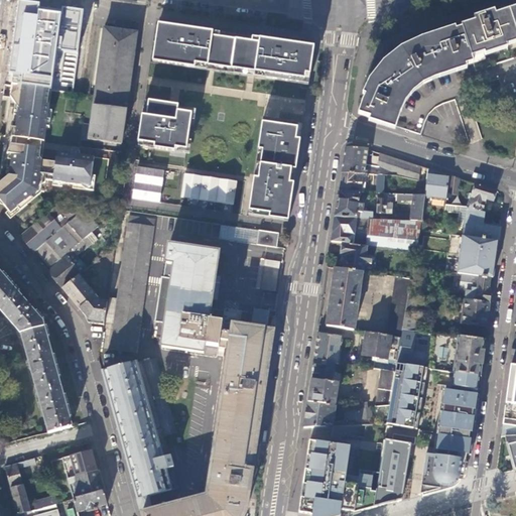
[(84,12),(19,4),(9,79),(11,80),(10,86),(46,90),(73,94),(84,12)]
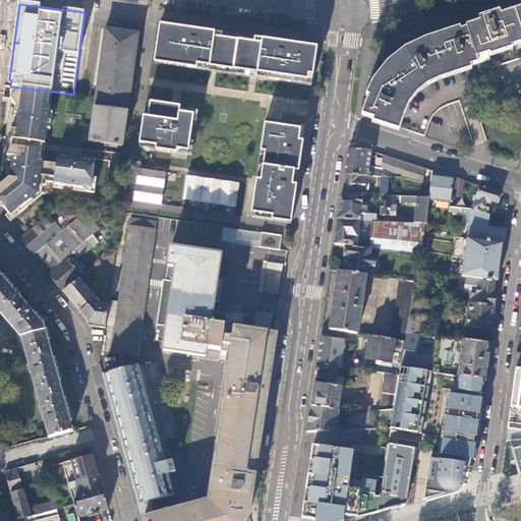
[(479,26),(466,31),(479,74),(499,68),(503,82),(513,114),(520,111),(520,13),(500,20),(499,15),(478,21),(479,26)]
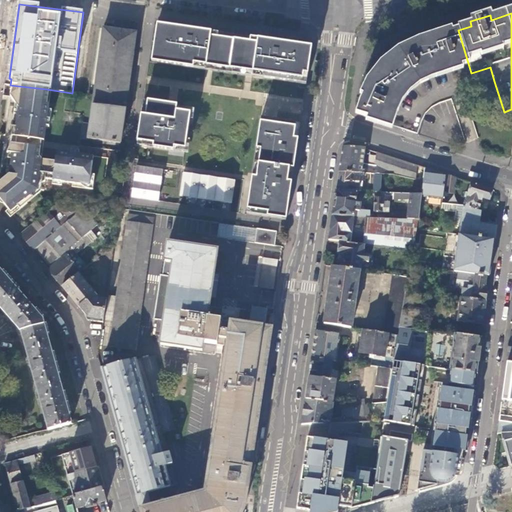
[(253,74),(306,81),(311,43),(158,21),(152,61),(205,68),(209,68),(213,69),(245,73),(249,73),(253,74)]
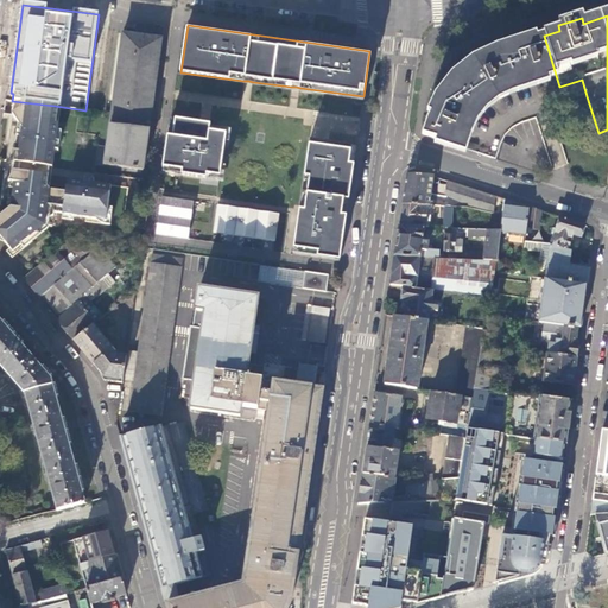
[(121,32),(103,166),(144,171),(164,38),(121,32)]
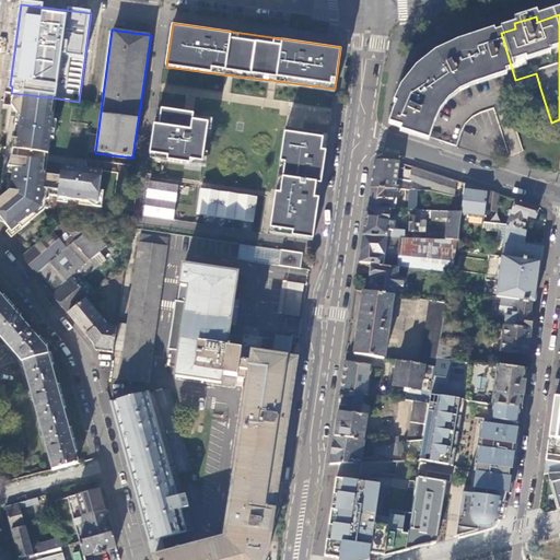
[(391,116),(396,128),(455,147),(457,141),(461,133),(462,131),(463,128),(465,127),(466,125),(468,123),(473,119),(476,117),(486,113),(500,108),(509,106),(511,103),(513,100),(516,96),(520,95),(515,80),(501,33),(457,47),(435,57),(417,72),(403,89),(399,95),(394,106),(391,116)]
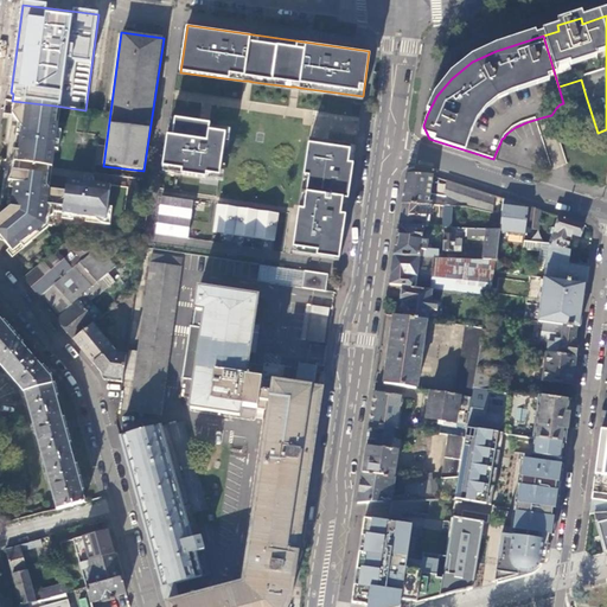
[(558,87),(563,103),(586,96),(581,80),(558,87)]
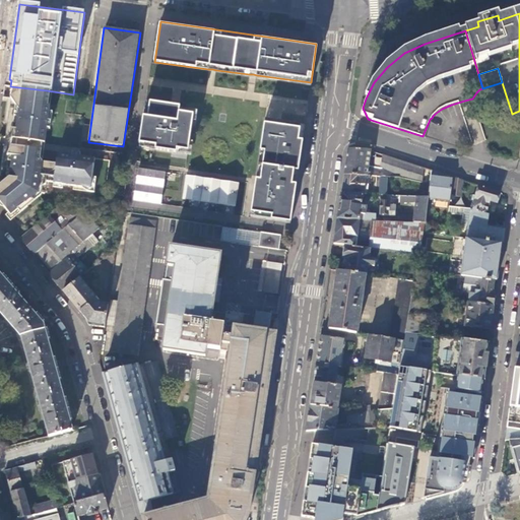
[(45,105),(47,90),(10,86),(0,166),(0,185),(10,198),(0,205),(0,206),(2,207),(4,208),(7,212),(4,215),(10,221),(43,195),(43,192),(103,200),(105,196),(104,193),(104,189),(107,187),(110,160),(95,158),(80,156),(81,153),(73,152),(73,155),(57,153),(56,163),(43,161),(41,158),(42,146),(44,143),(46,143),(47,134),(48,133),(48,129),(51,129),(51,122),(46,121),(48,106),(45,105)]
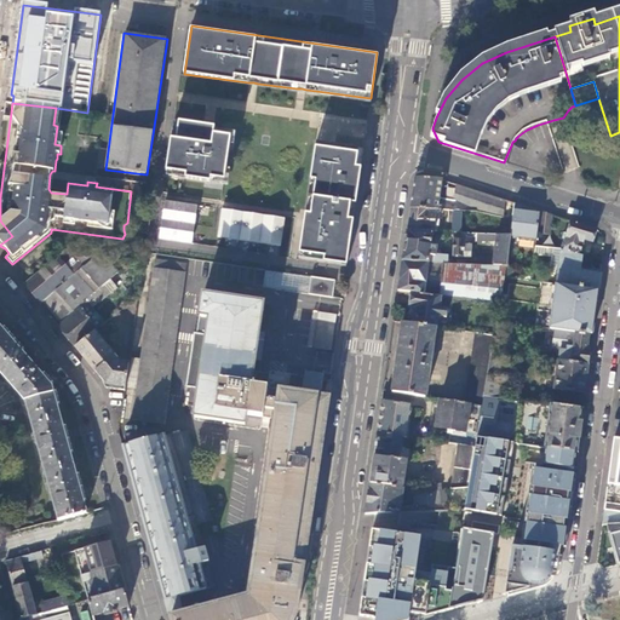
[(210,183),(210,179),(224,181),(230,138),(212,135),(213,127),(208,127),(204,126),(178,122),(177,128),(176,141),(171,141),(166,174),(168,174),(172,176),(171,178),(184,179),(185,179),(210,183)]
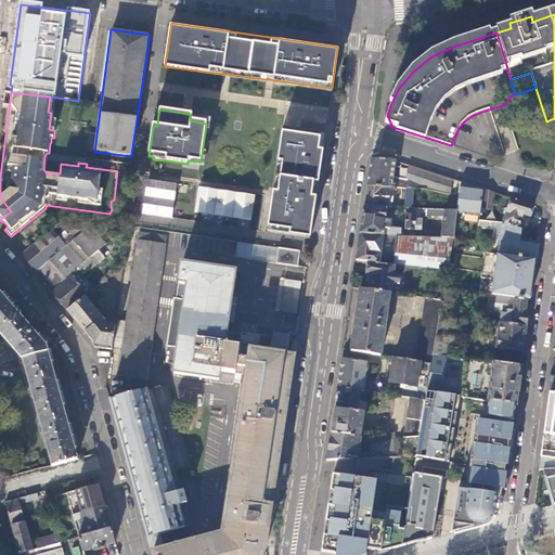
[(267,232),(309,239),(311,223),(314,201),(320,167),(321,159),(322,151),(324,133),(293,129),(282,128),(273,188),(267,232)]
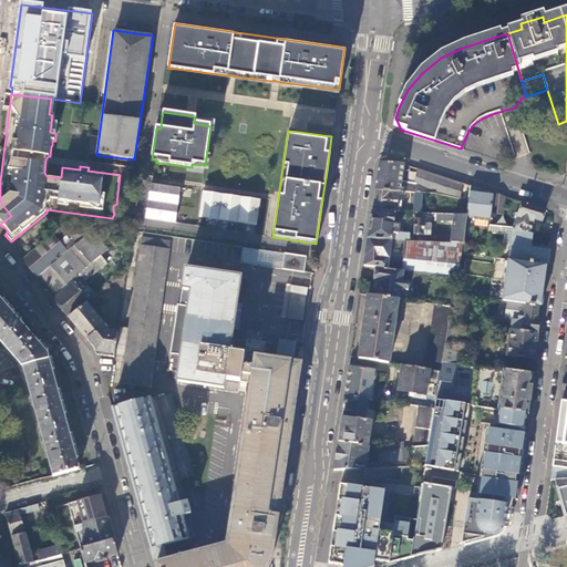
[(415,192),(421,192),(422,186),(414,184),(398,181),(400,163),(385,163),(379,163),(377,175),(374,191),(404,192),(414,193),(415,193),(415,192)]
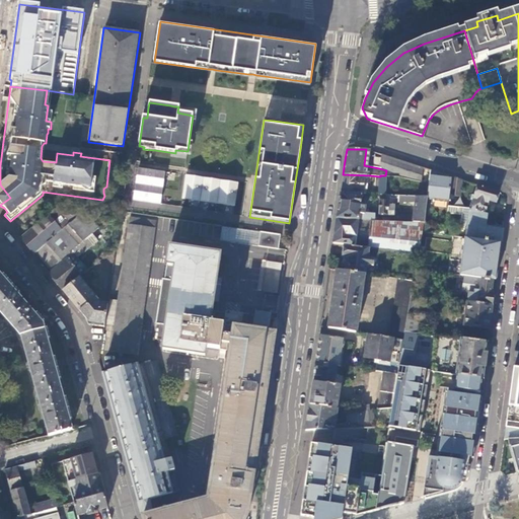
[(386,170),(388,156),(381,154),(379,168),(386,170)]
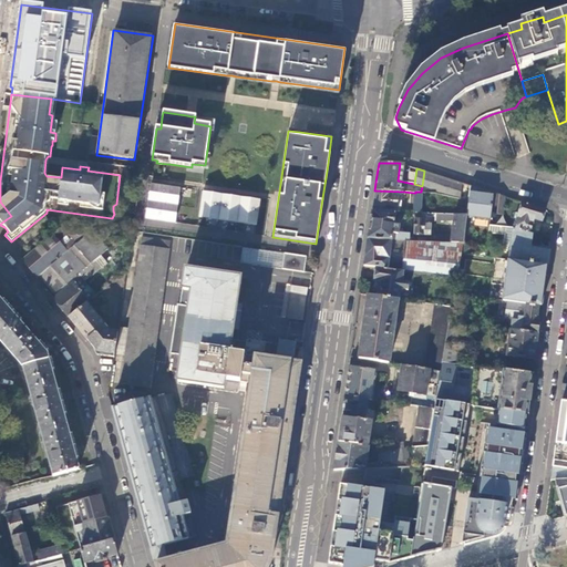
[(429,193),(432,173),(424,171),(422,186),(421,192),(422,193),(429,193)]
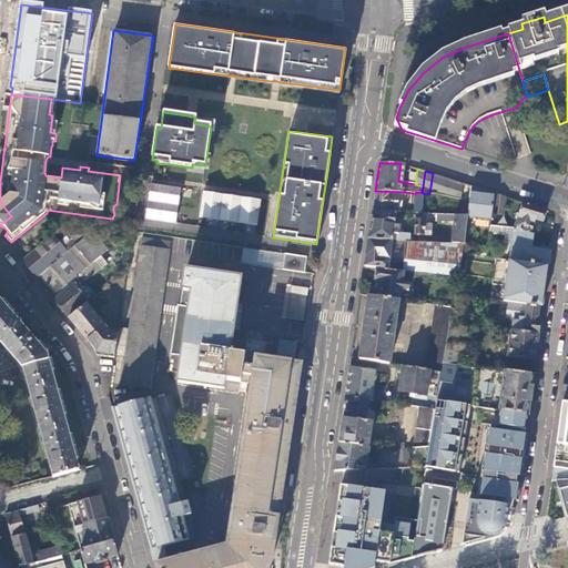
[(437,193),(439,176),(433,173),(429,193),(437,193)]
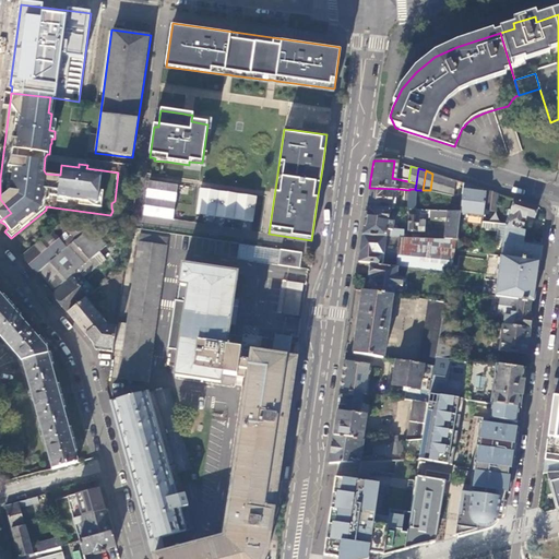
[(438,192),(440,176),(432,174),(430,190),(438,192)]
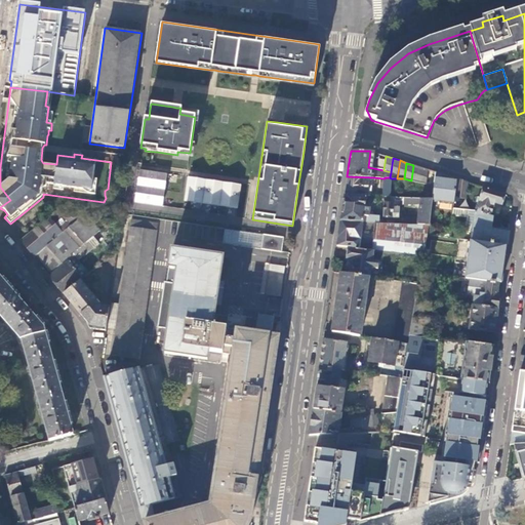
[(418,183),(420,167),(413,165),(411,180),(418,183)]
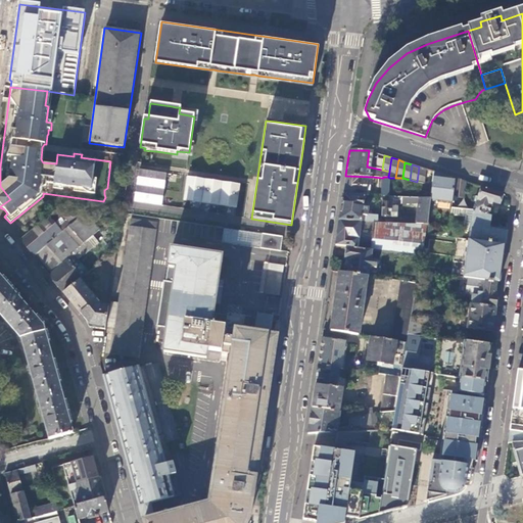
[(424,183),(426,169),(419,167),(417,182),(424,183)]
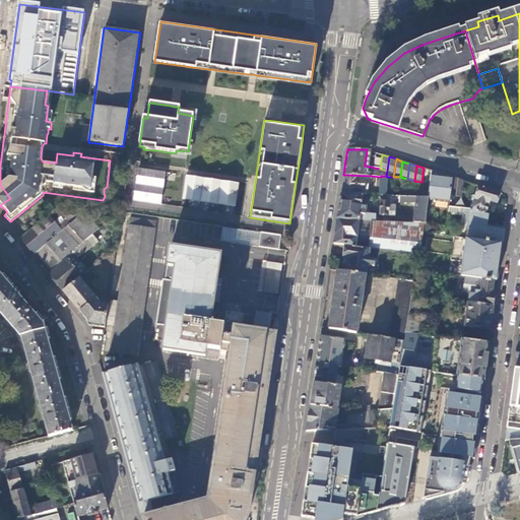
[(133,200),(160,204),(163,189),(166,174),(161,173),(137,169),(133,200)]
